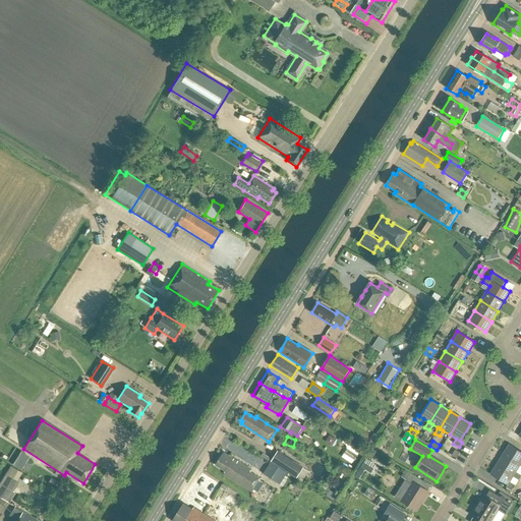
[(351,444),(347,449),(357,455),(360,450),(351,444)]
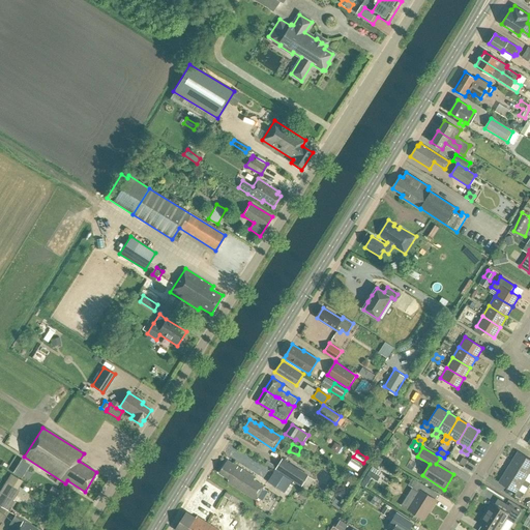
[(511,462),(529,473),(529,471),(529,459),(518,451),(511,462)]
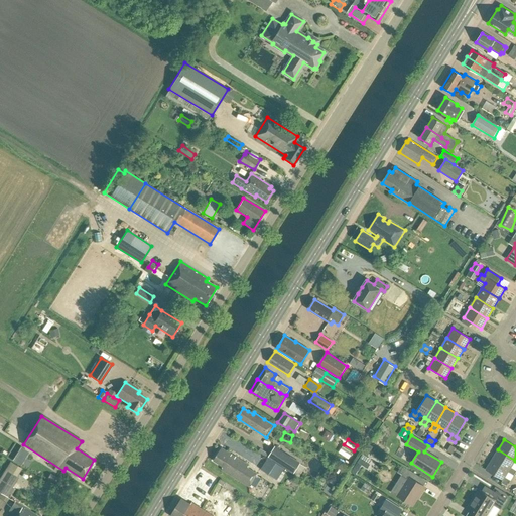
[(450,445),(447,450),(453,454),(456,448),(450,445)]
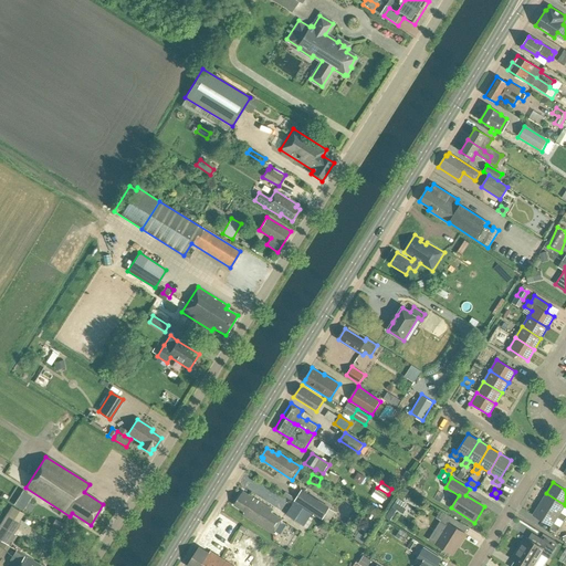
[(273,534),(283,520),(272,513),(273,510),(243,491),(234,505),(245,513),(243,515),(273,534)]
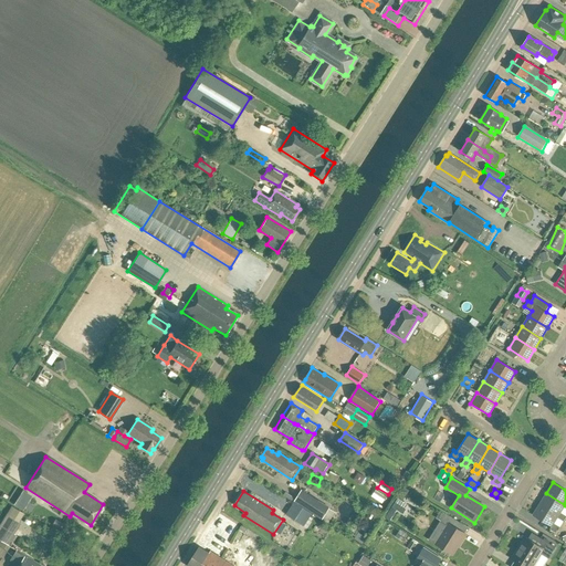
[(329,510),(329,509),(321,503),(302,491),(295,501),(323,519),(329,510)]
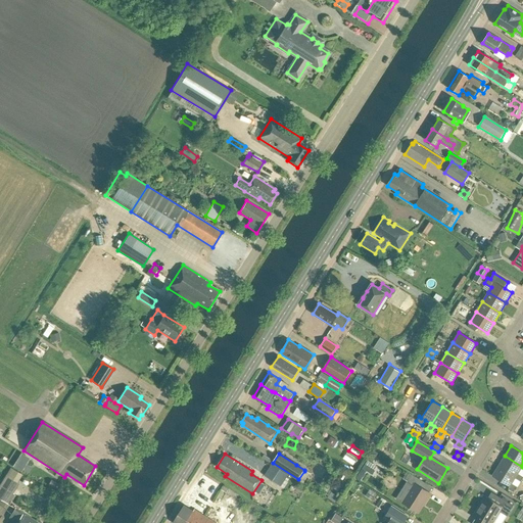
[(0,462),(0,473),(5,476),(13,461),(3,456),(0,462)]
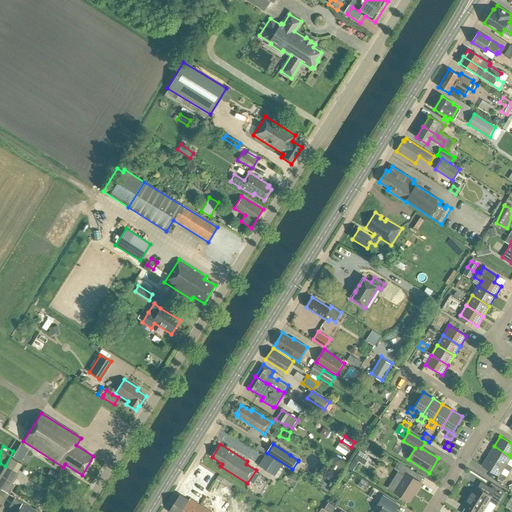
[(511,466),(507,464),(511,457),(494,446),(488,456),(505,467),(504,468),(509,472),(511,467),(511,466)]
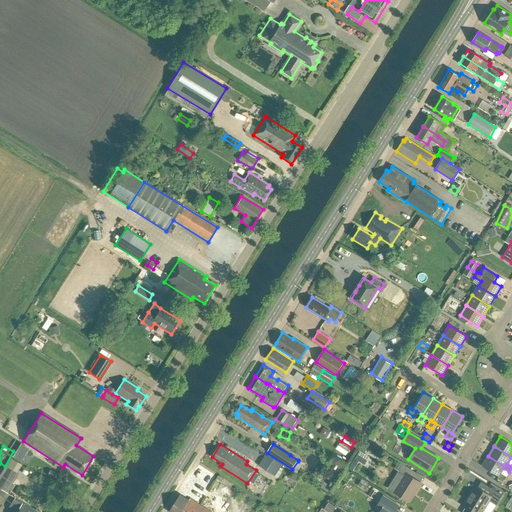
[(369,458),(359,451),(354,459),(364,465),(369,458)]
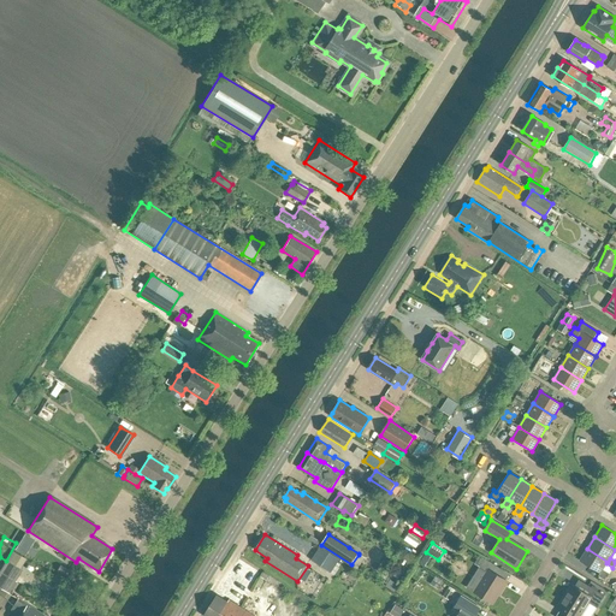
[(336,575),(339,569),(336,566),(339,558),(320,546),(312,561),(336,575)]
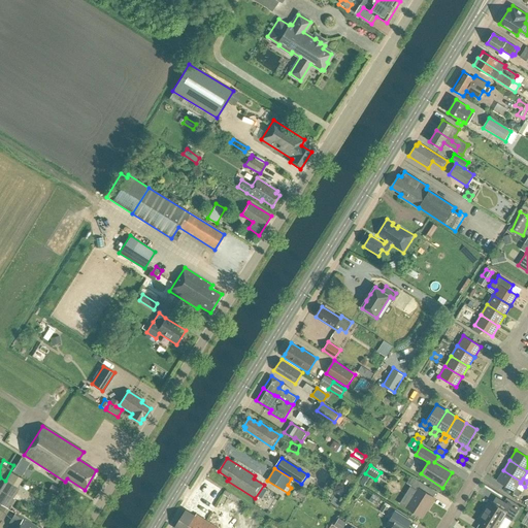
[(517,488),(520,483),(521,482),(503,470),(497,481),(515,492),(513,494),(518,497),(521,491),(517,488)]
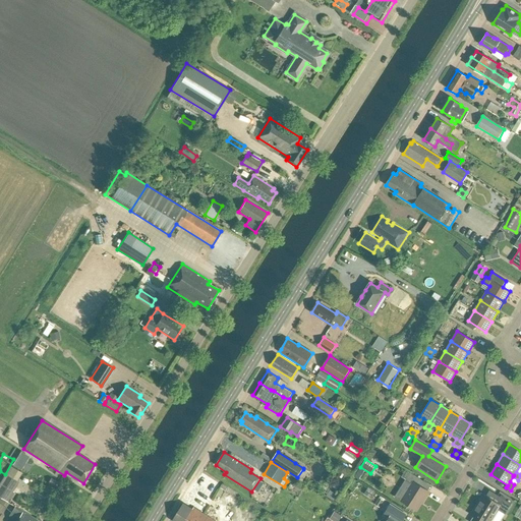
[(204,465),(199,471),(235,495),(239,488),(204,465)]
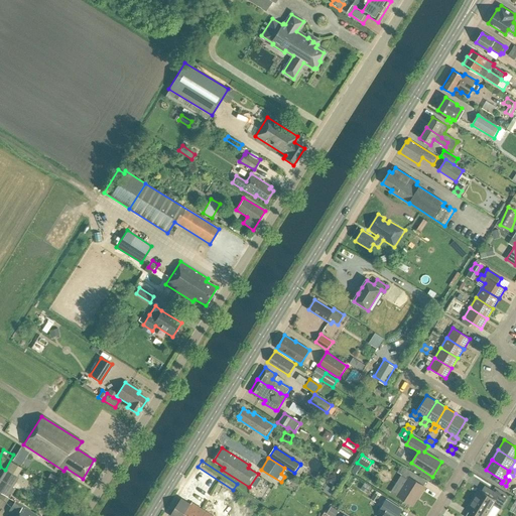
[(345,468),(351,472),(356,465),(351,461),(345,468)]
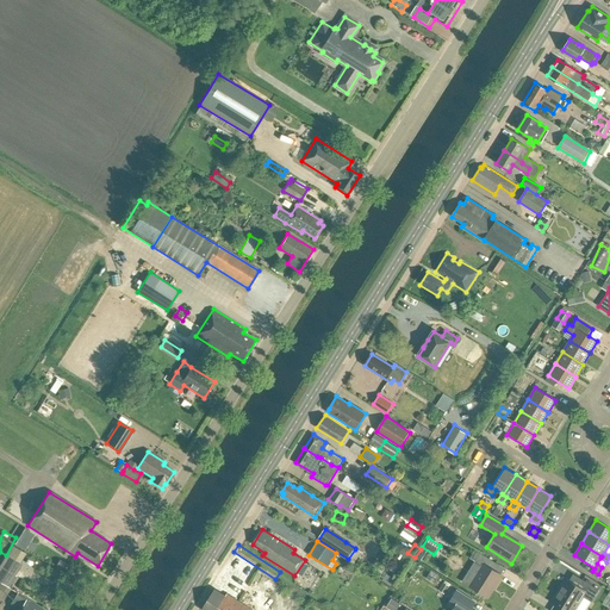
[(475,562),(464,582),(471,586),(487,597),(495,584),(497,585),(503,576),(492,570),(496,564),(480,553),(474,562),(475,562)]
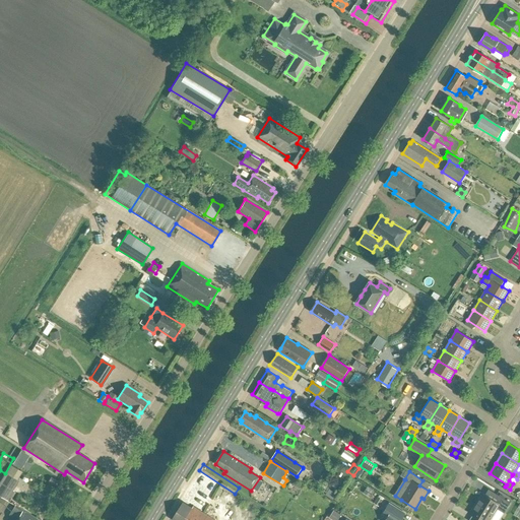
[(5,472),(0,481),(0,482),(13,491),(19,481),(5,472)]
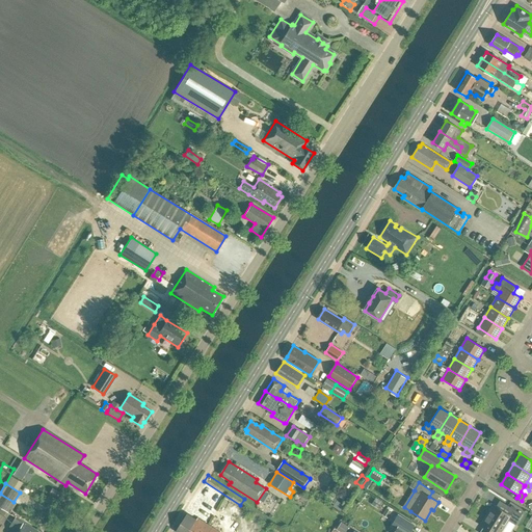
[(56,499),(59,494),(51,489),(48,495),(56,499)]
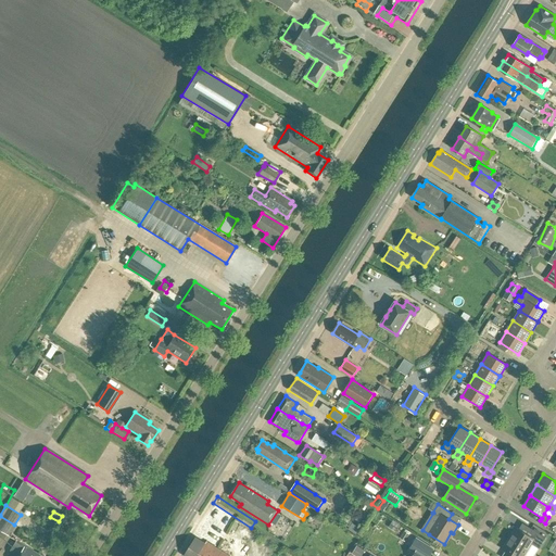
[(14,525),(0,516),(0,530),(8,535),(14,525)]
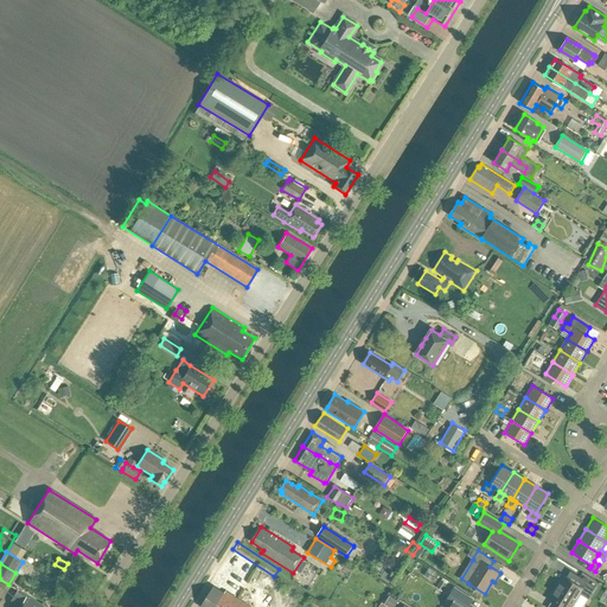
[(387,572),(382,577),(388,582),(393,575),(387,572)]
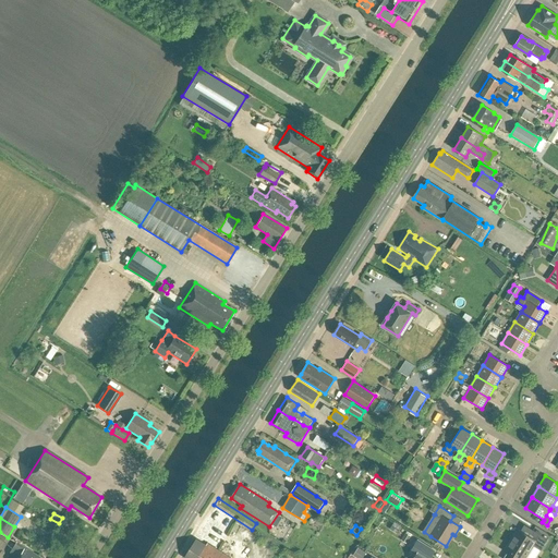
[(547,541),(532,531),(529,536),(518,530),(511,541),(530,553),(533,546),(541,550),(547,541)]
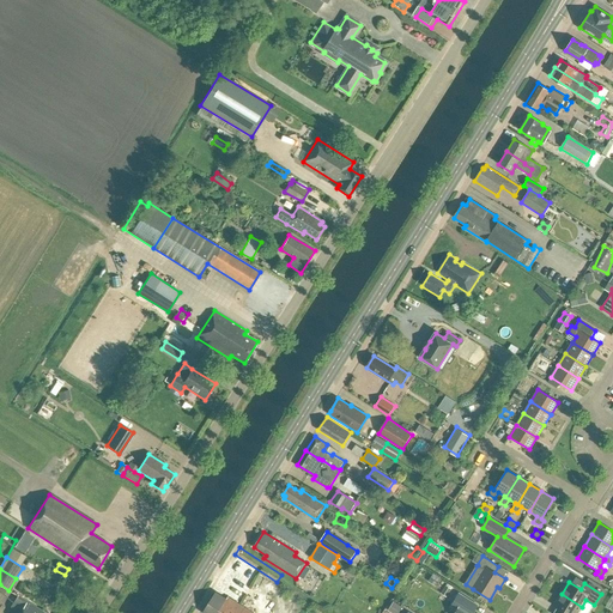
[(445,586),(441,594),(447,598),(451,589),(445,586)]
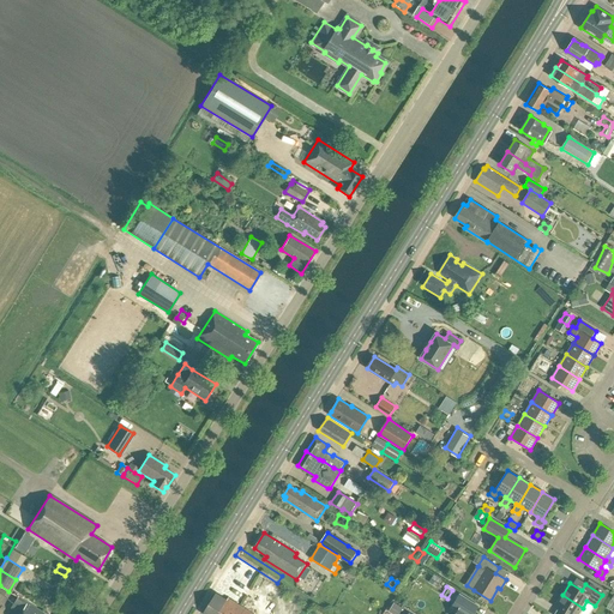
[(228,600),(217,593),(203,613),(254,613),(229,597),(228,600)]
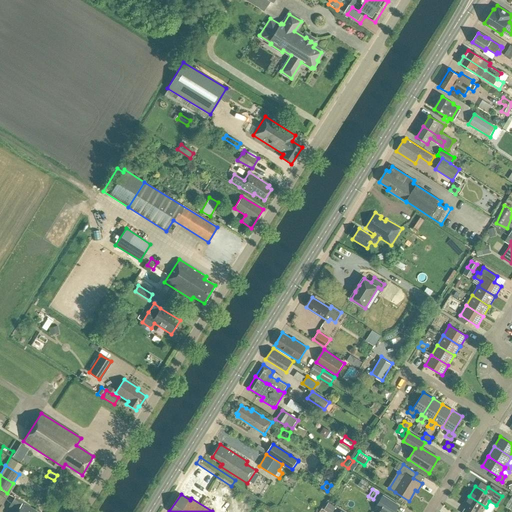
[(385,496),(378,507),(383,510),(381,511),(396,511),(400,506),(385,496)]
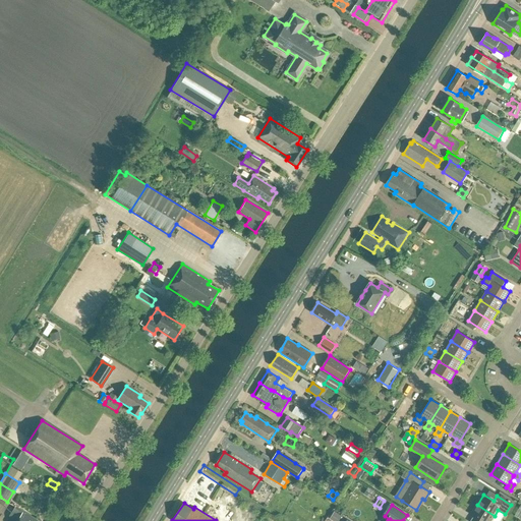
[(491,520),(495,516),(477,505),(471,515),(473,517),(470,520),(491,520)]
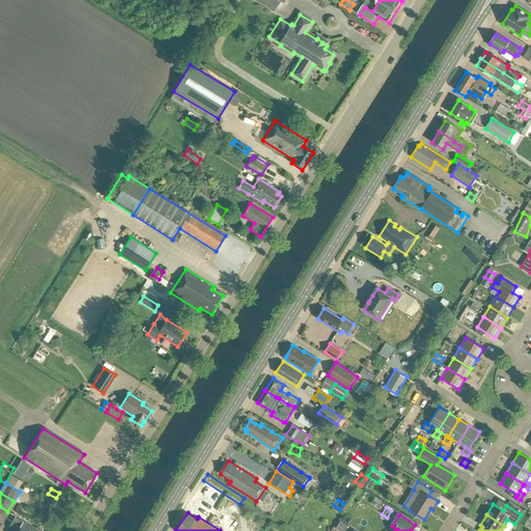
[(34,530),(35,529),(23,521),(16,515),(8,526),(15,530),(34,530)]
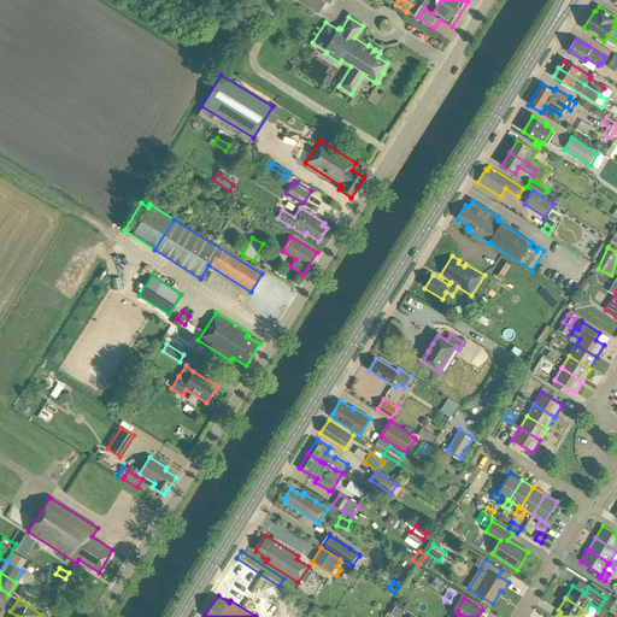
[(395,606),(391,613),(395,616),(400,616),(404,611),(395,606)]
